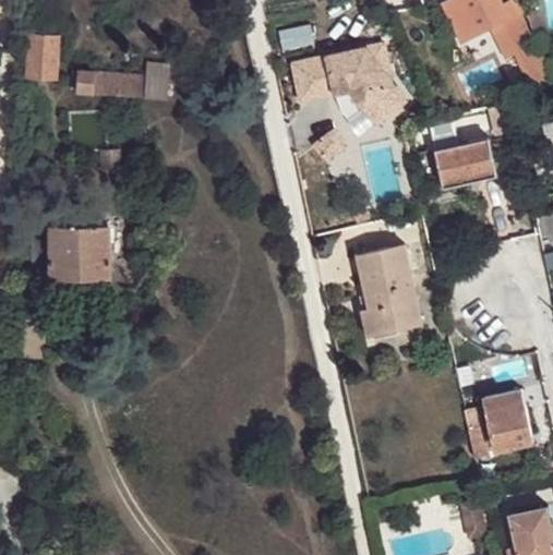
[(489,14),(496,11),(491,1),(492,0),(453,0),(443,4),(463,43),(488,29),(494,25),(489,14)]
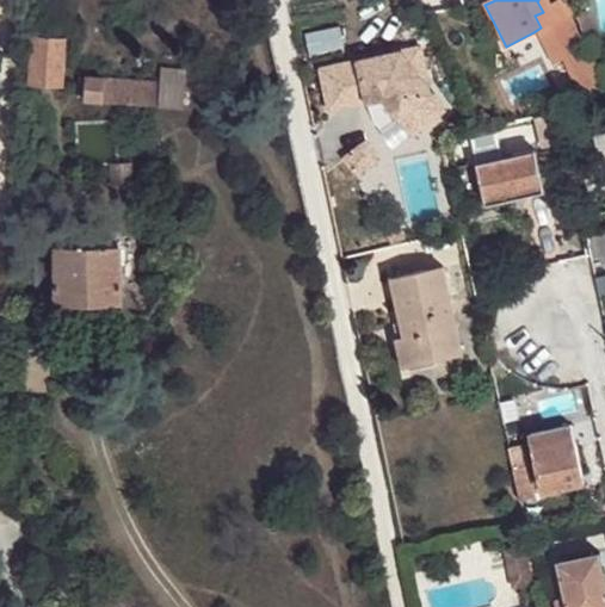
[(560,5),(543,12),(535,16),(541,28),(543,32),(547,32),(561,60),(585,105),(604,97),(604,88),(596,67),(584,54),(560,5)]
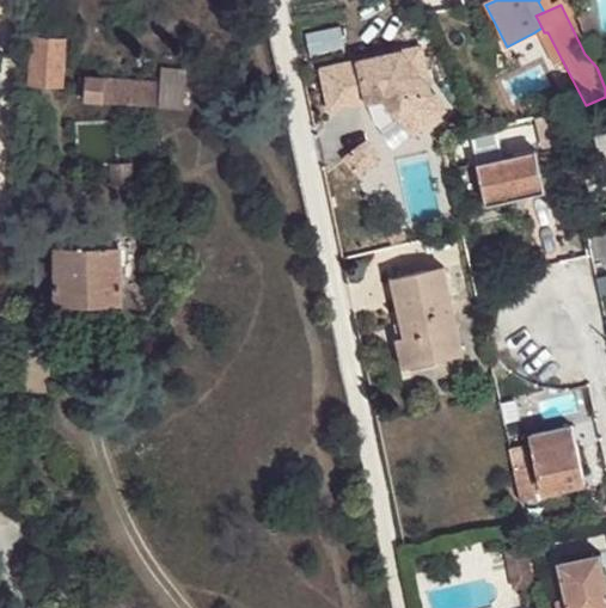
[(334,28),(298,37),(304,59),(340,48),(334,28)]
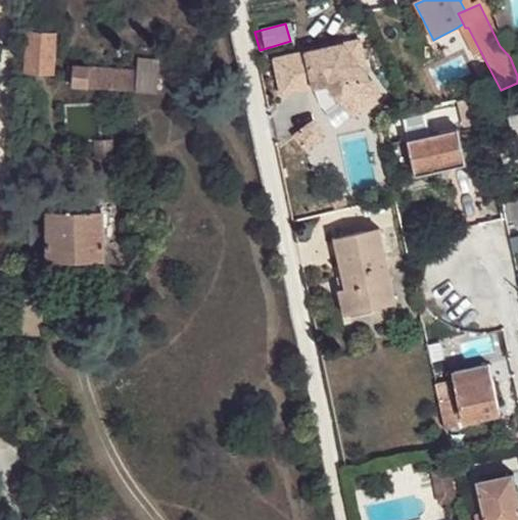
[(463,24),(457,28),(459,33),(466,30),(468,28),(465,28),(463,24)]
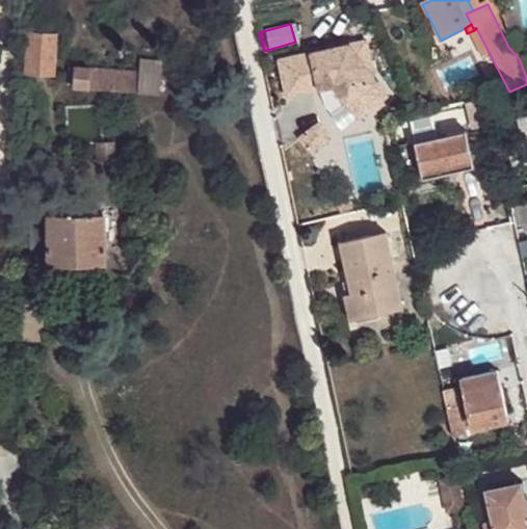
[(474,30),(467,33),(479,56),(489,52),(476,28),(474,30)]
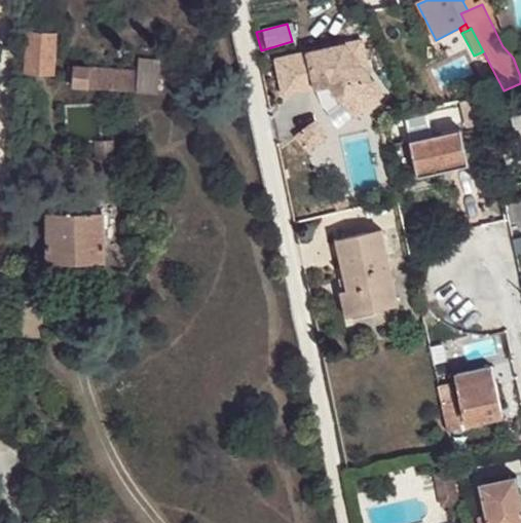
[(23,73),(50,74),(53,34),(25,31),(23,73)]
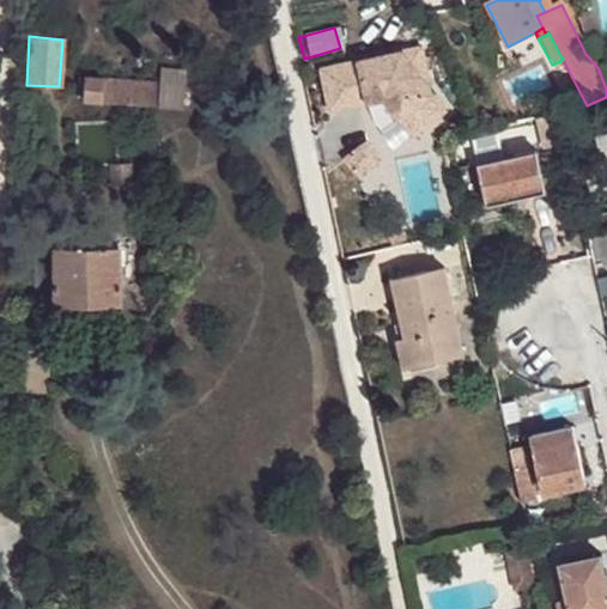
[(350,64),(360,102),(362,108),(376,133),(390,120),(405,134),(436,108),(412,78),(419,73),(411,47),(350,64)]
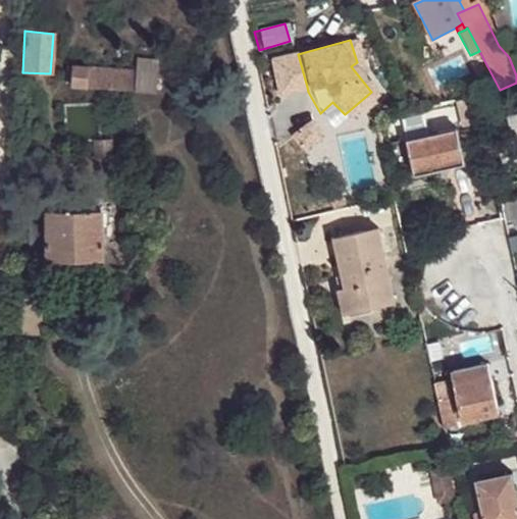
[(290,56),(299,89),(307,87),(298,54),(290,56)]
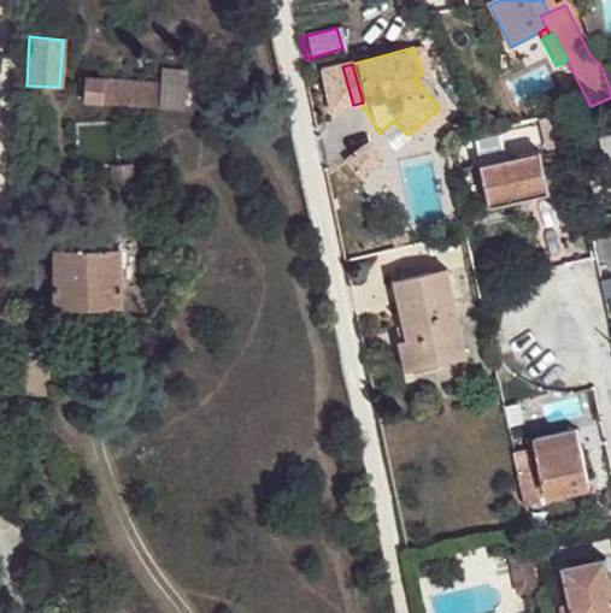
[(325,113),(353,105),(342,66),(315,75),(325,113)]
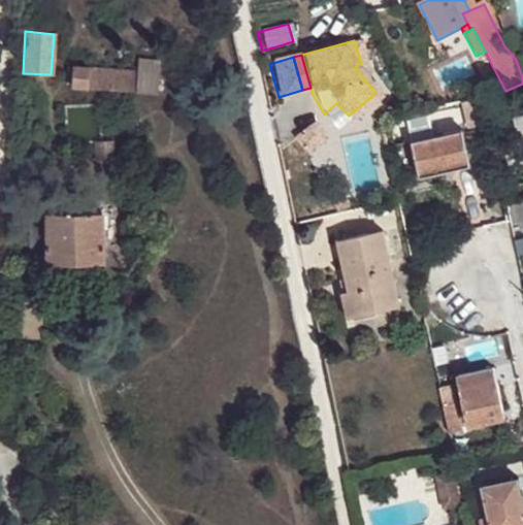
[(133,90),(141,91),(155,91),(156,59),(134,58),(134,72),(133,90)]
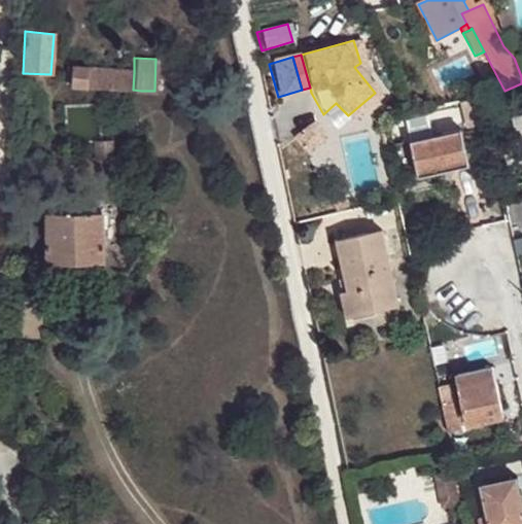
[(155,59),(154,91),(175,90),(177,61),(155,59)]
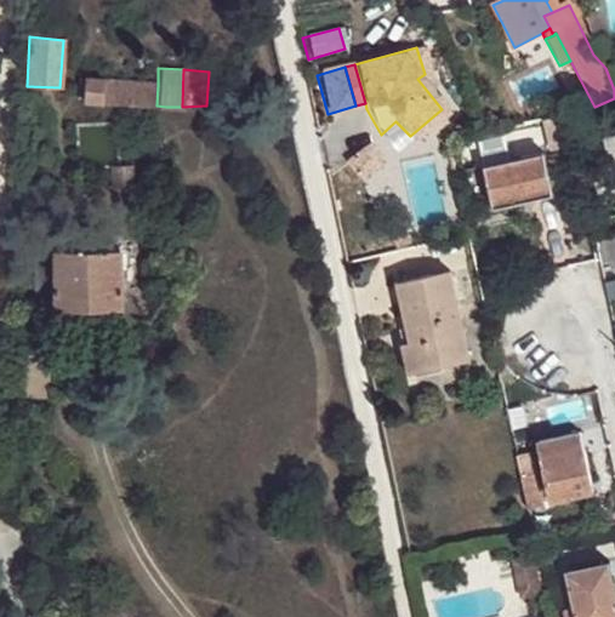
[(80,102),(157,106),(158,85),(80,80),(80,90),(80,102)]
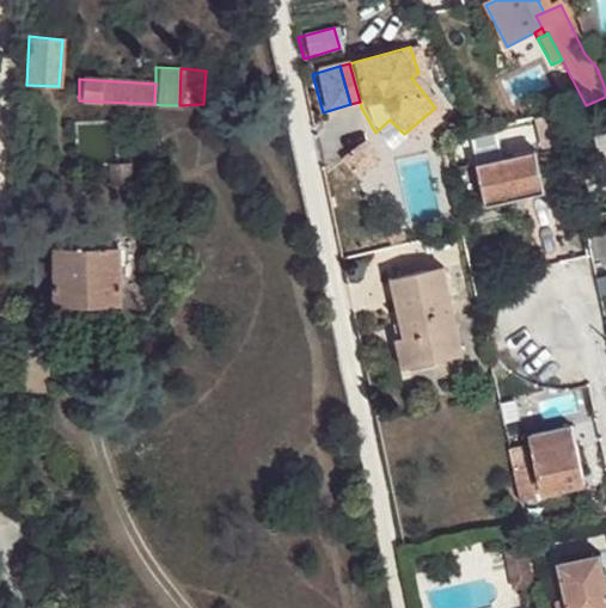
[(471,148),(473,161),(497,157),(494,143),(471,148)]
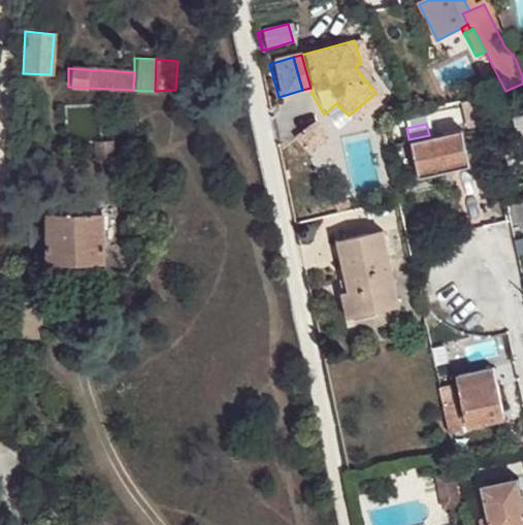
[(321,139),(309,126),(293,139),(304,153),(321,139)]
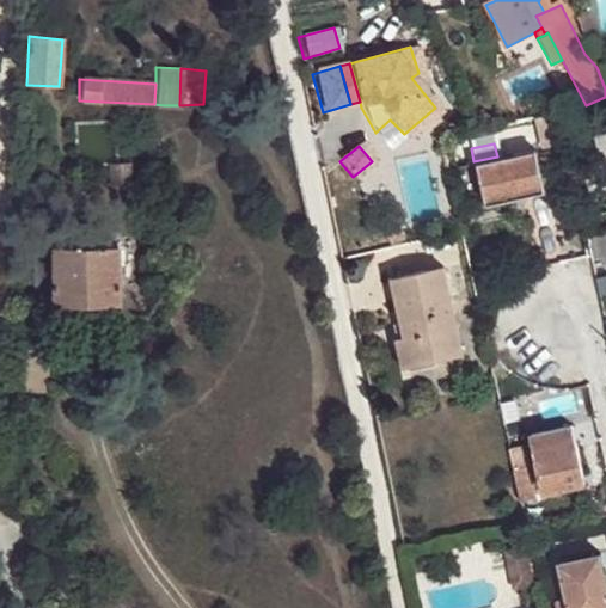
[(497,157),(473,161),(483,203),(540,191),(531,148),(497,157)]
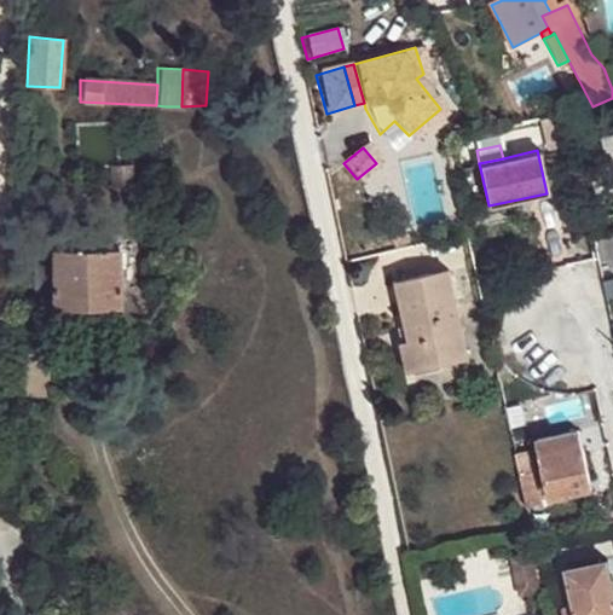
[(119,170),(108,172),(110,193),(132,191),(131,170),(119,170)]
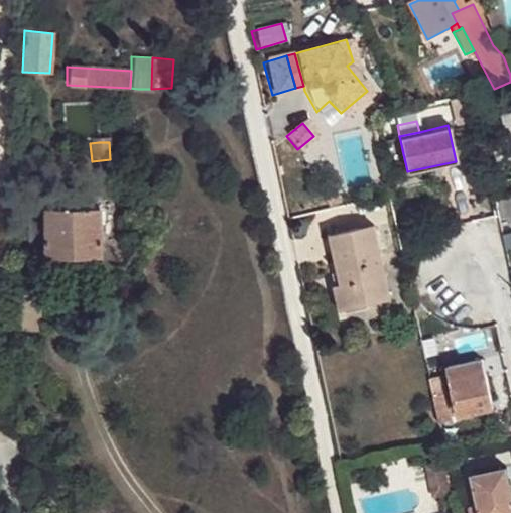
[(88,208),(53,207),(43,207),(45,253),(99,254),(98,208),(88,208)]
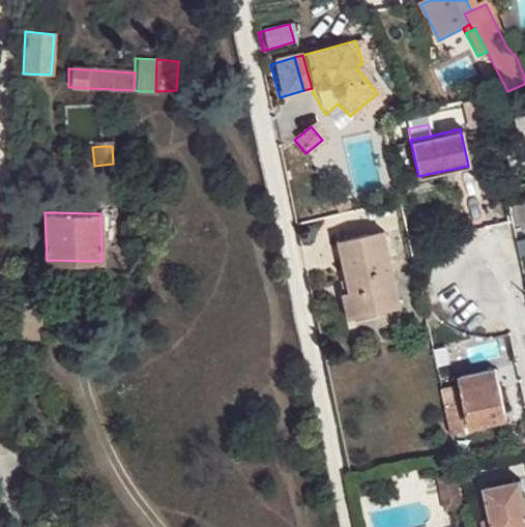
[(338,242),(345,280),(349,297),(355,297),(359,316),(369,314),(397,309),(380,233),(338,242)]
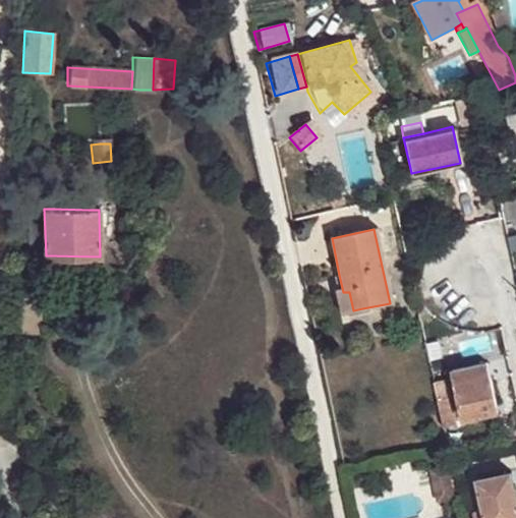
[(343,292),(339,275),(333,276),(342,319),(363,314),(362,308),(353,310),(349,292),(343,292)]
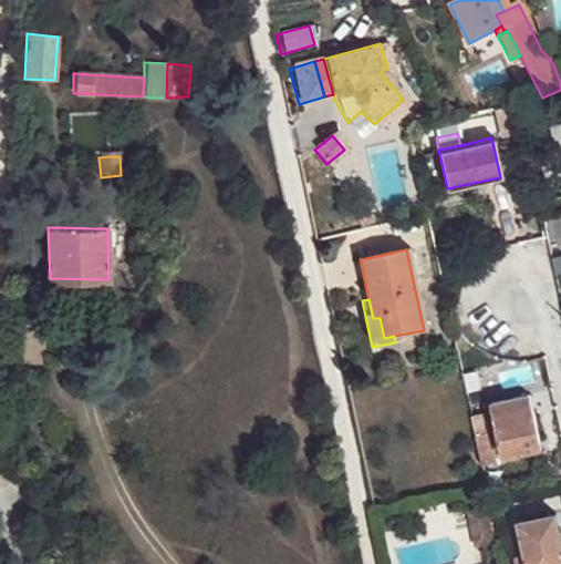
[(500,457),(539,448),(527,395),(488,402),(500,457)]
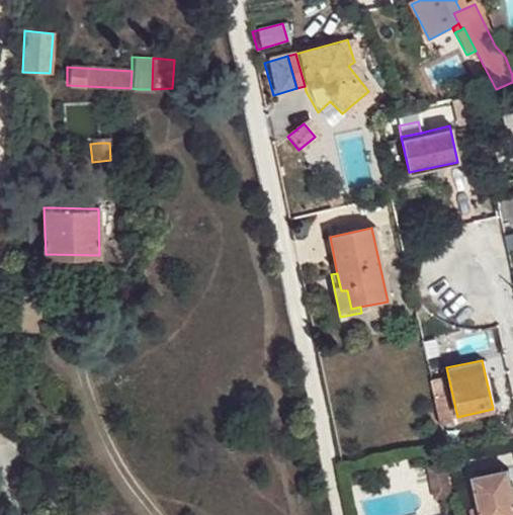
[(431,401),(437,427),(449,424),(443,398),(431,401)]
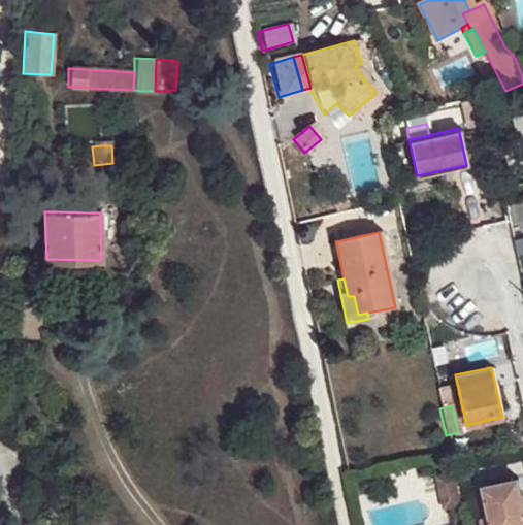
[(455,505),(448,476),(433,479),(439,510),(455,505)]
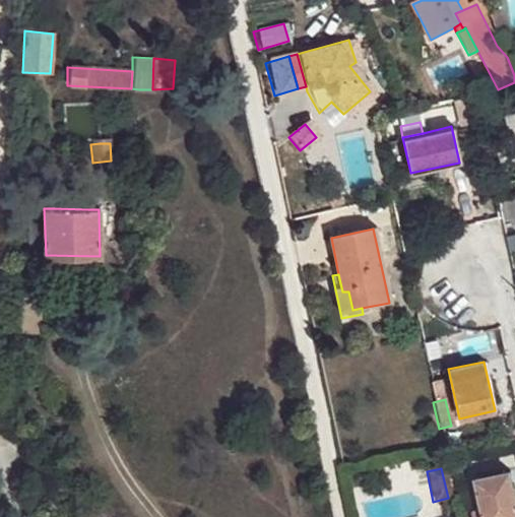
[(478,508),(479,516),(514,516),(514,505),(508,470),(472,478),(478,508)]
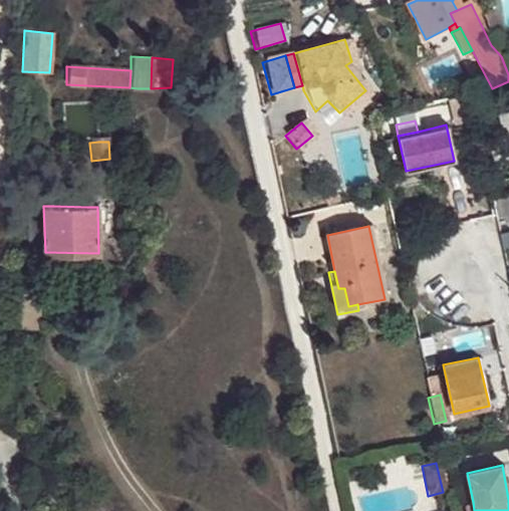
[(464,510),(474,510),(473,502),(462,503),(464,510)]
